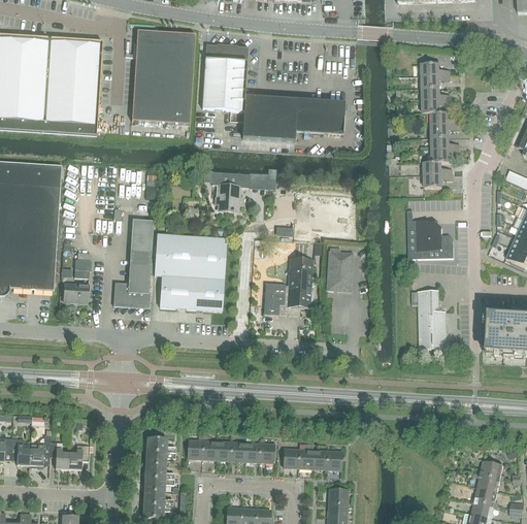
[(516,0),(517,12),(526,11),(526,0),(516,0)]
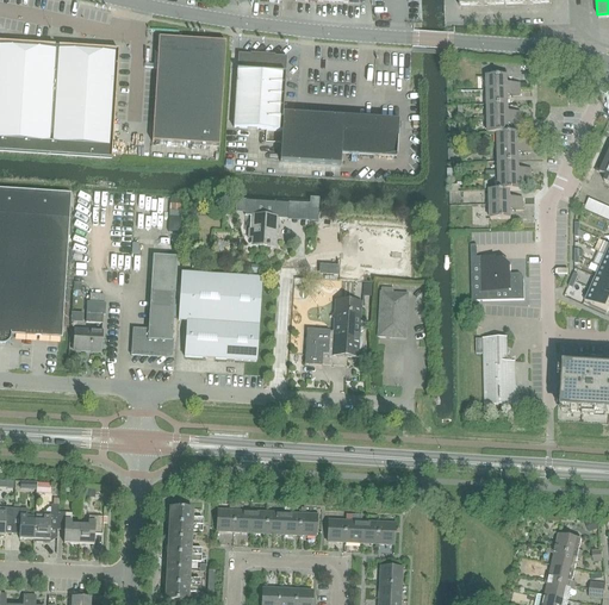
[(224,38),(157,33),(151,138),(218,142),(224,38)]
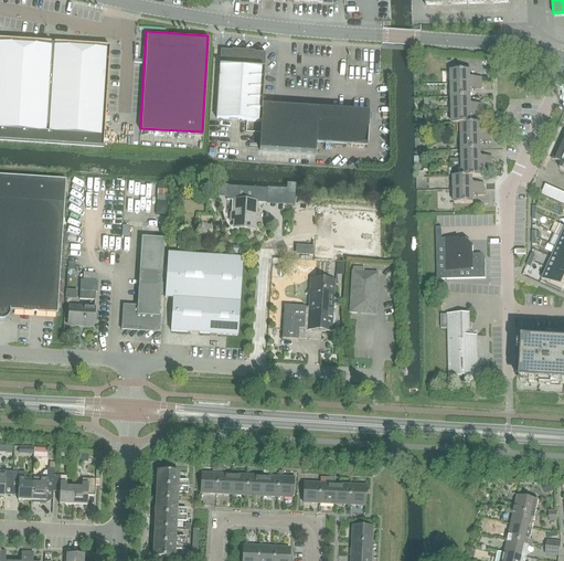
[(0,136),(103,143),(103,131),(108,43),(0,35),(0,136)]
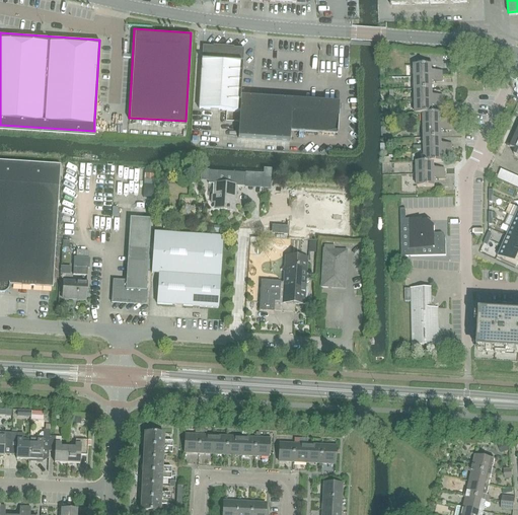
[(273,48),(273,38),(262,37),(261,47),(273,48)]
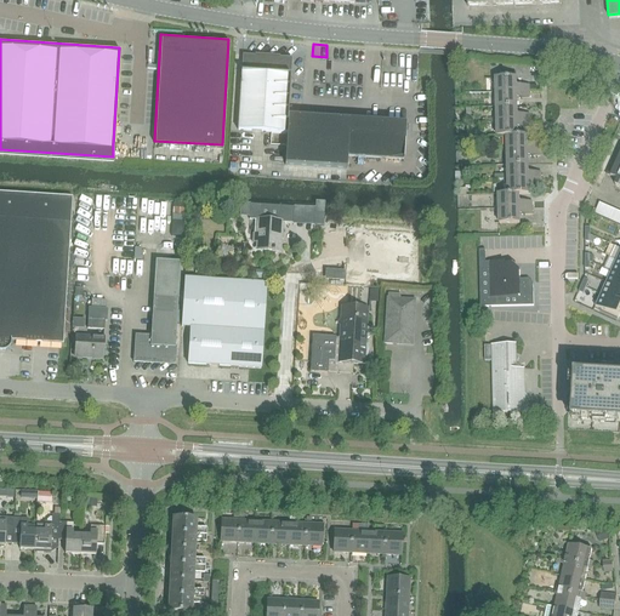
[(290,72),(290,53),(242,50),(240,68),(237,126),(285,129),(286,106),(289,72),(290,72)]
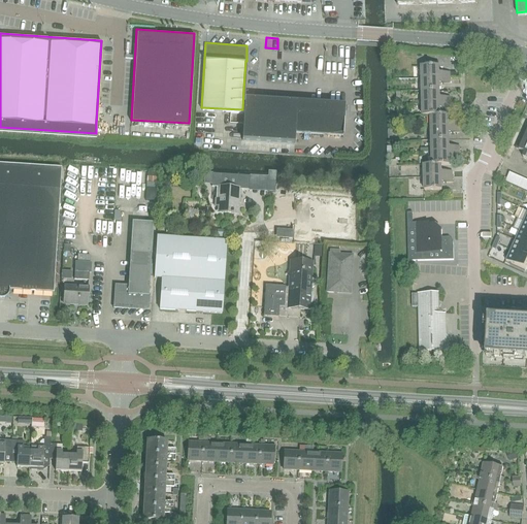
[(437,62),(421,63),(421,72),(421,75),(449,74),(449,69),(437,70),(437,62)]
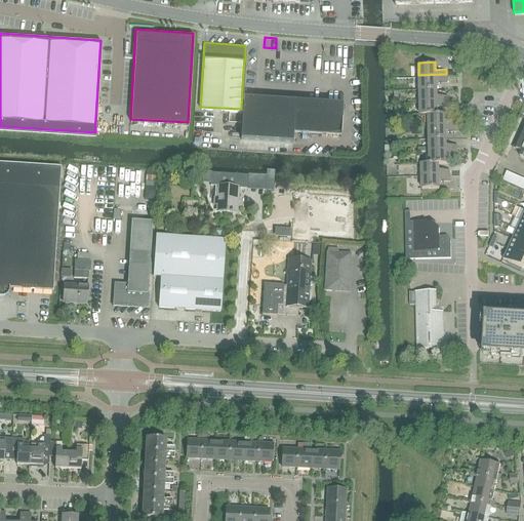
[(446,74),(418,75),(418,78),(418,87),(436,87),(436,80),(446,79),(446,74)]
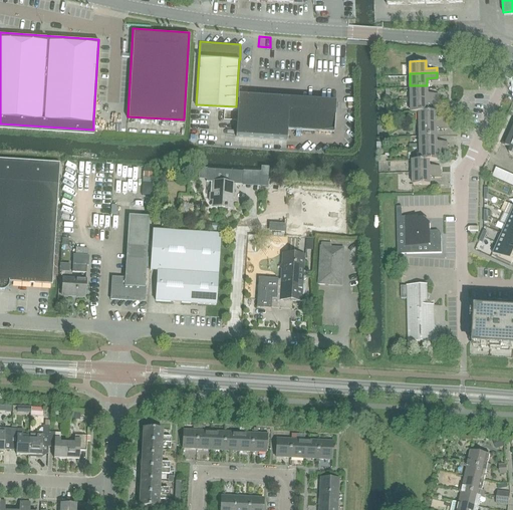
[(285,136),(286,125),(333,129),(335,98),(244,92),(245,90),(243,92),(238,88),(240,86),(239,85),(238,87),(237,87),(236,106),(235,133),(285,136)]
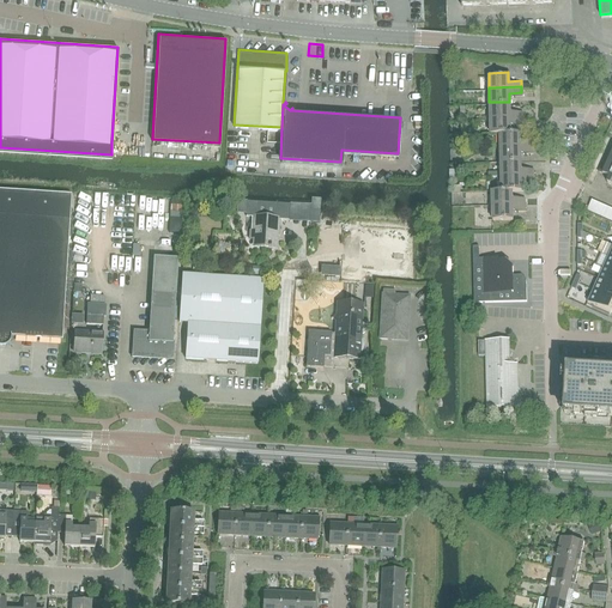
[(509,102),(489,102),(490,114),(490,116),(521,115),(521,109),(509,109),(509,102)]
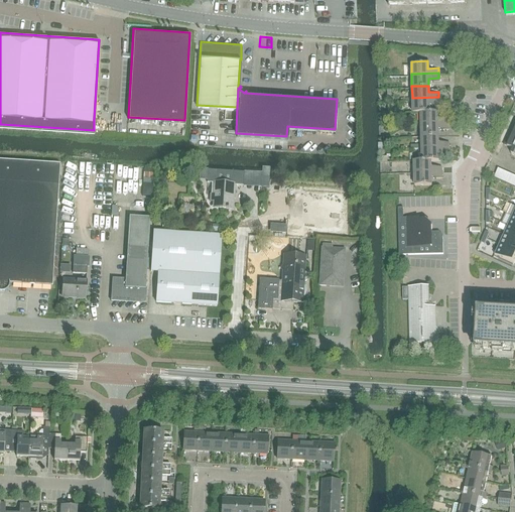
[(412,98),(412,101),(412,110),(420,110),(429,109),(429,103),(439,103),(438,97),(412,98)]
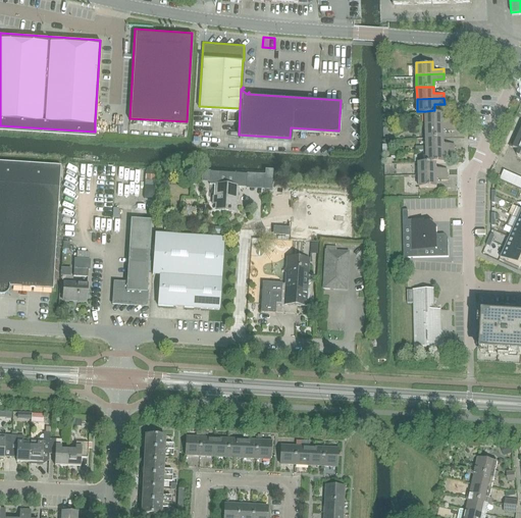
[(434,110),(425,111),(425,120),(425,123),(453,122),(453,116),(443,117),(443,110),(434,110)]
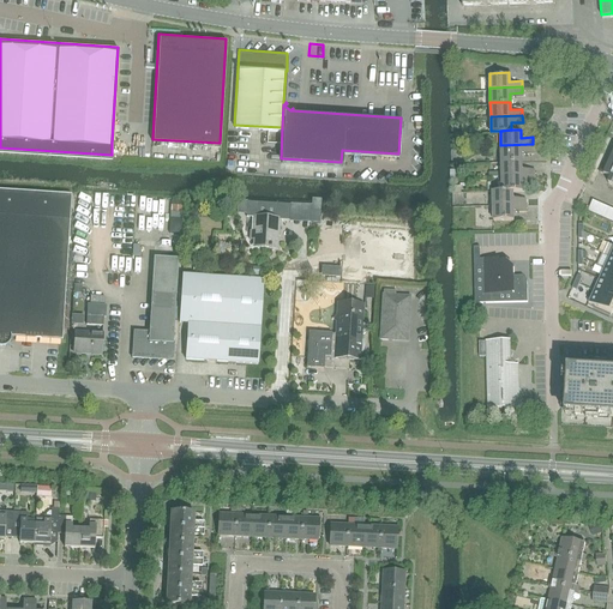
[(533,144),(500,145),(500,148),(502,160),(522,158),(522,150),(533,150),(533,144)]
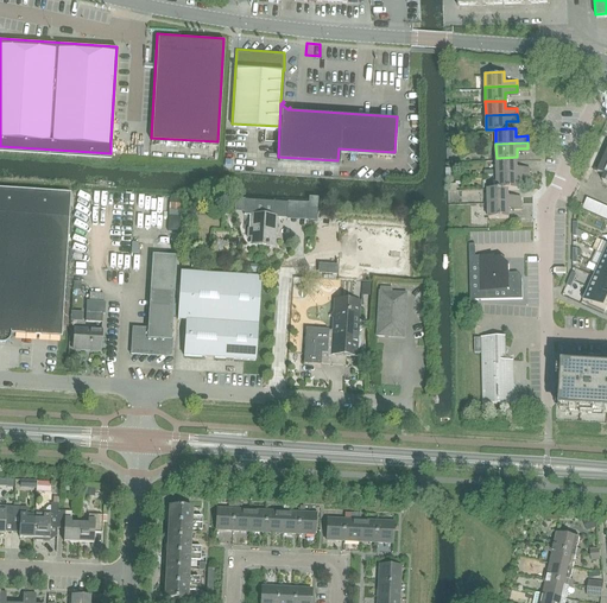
[(606,143),(600,159),(596,157),(592,166),(601,170),(602,172),(600,177),(606,179),(606,143)]
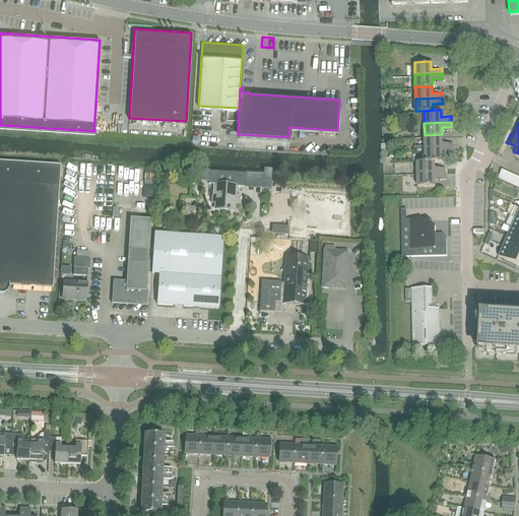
[(442,134),(425,135),(425,144),(425,146),(452,146),(451,140),(442,140),(442,134)]
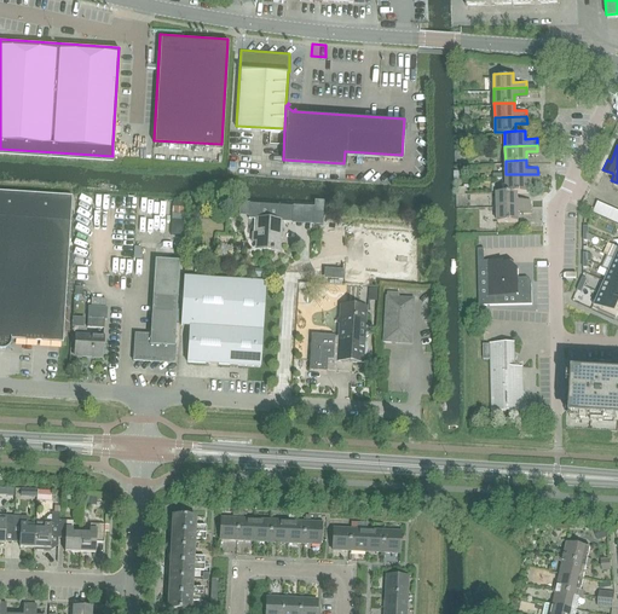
[(538,174),(506,174),(506,178),(507,189),(507,190),(517,189),(527,189),(526,180),(538,180),(538,174)]
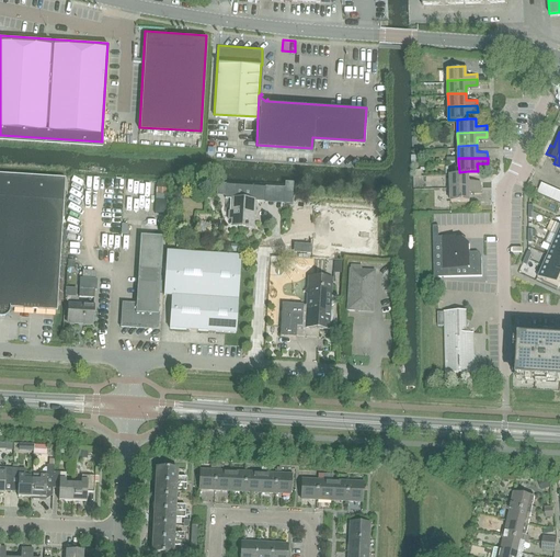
[(0,313),(4,314),(9,309),(9,304),(56,307),(57,298),(65,174),(0,170),(0,313)]
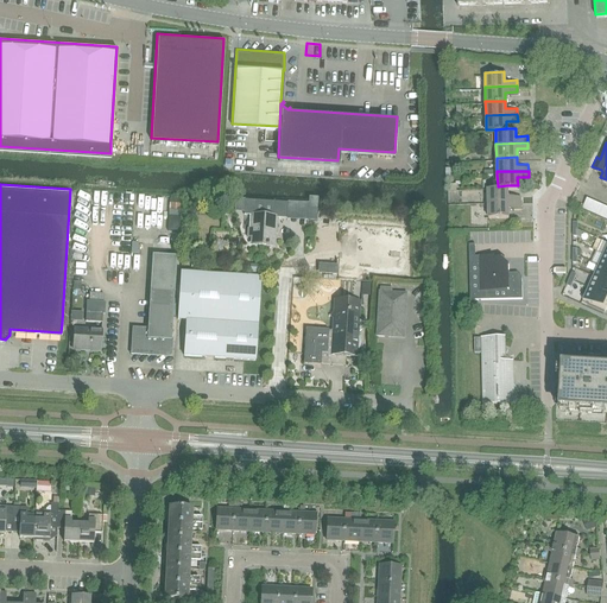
[(498,185),(487,185),(488,197),(488,200),(520,198),(519,192),(507,192),(507,185),(498,186),(498,185)]
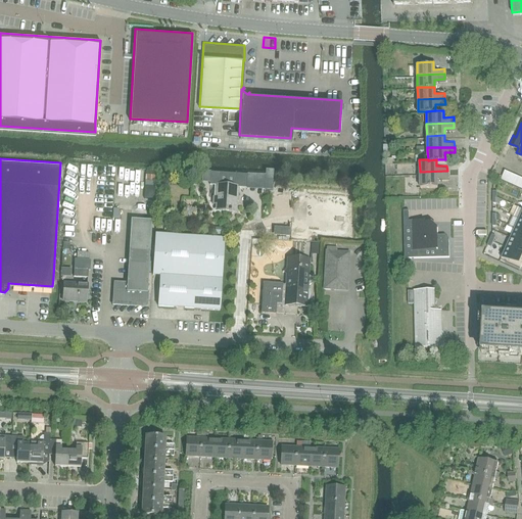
[(105,177),(112,177),(113,163),(106,163),(105,177)]
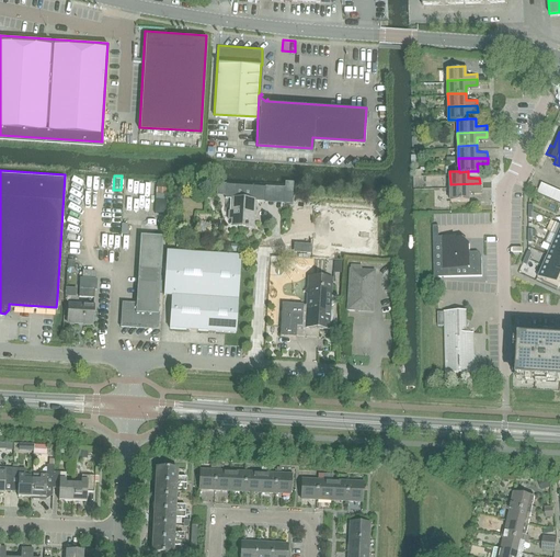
[(536,189),(559,199),(559,186),(540,179),(536,189)]
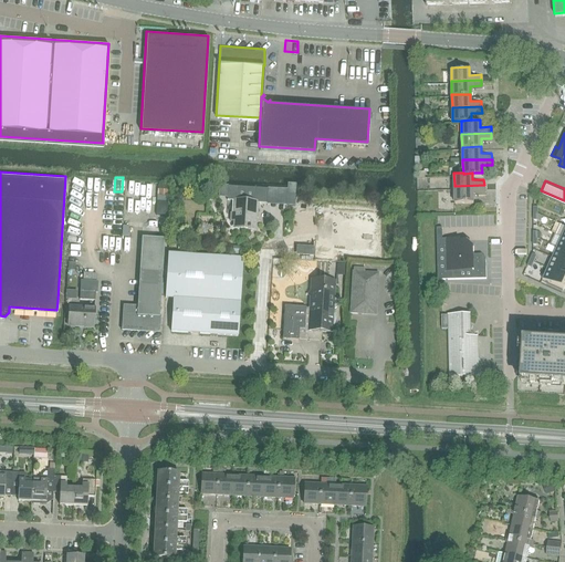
[(133,183),(128,188),(124,194),(134,200),(142,188),(133,183)]
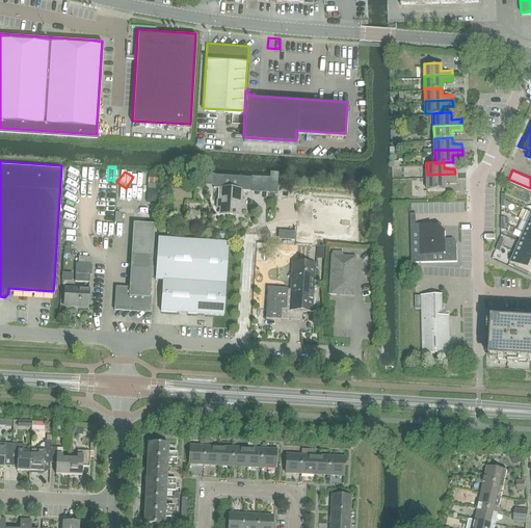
[(219,211),(232,211),(232,212),(238,212),(239,201),(239,196),(240,196),(241,187),(249,188),(250,175),(213,172),(212,184),(219,185),(218,196),(216,196),(215,205),(220,205),(219,211)]
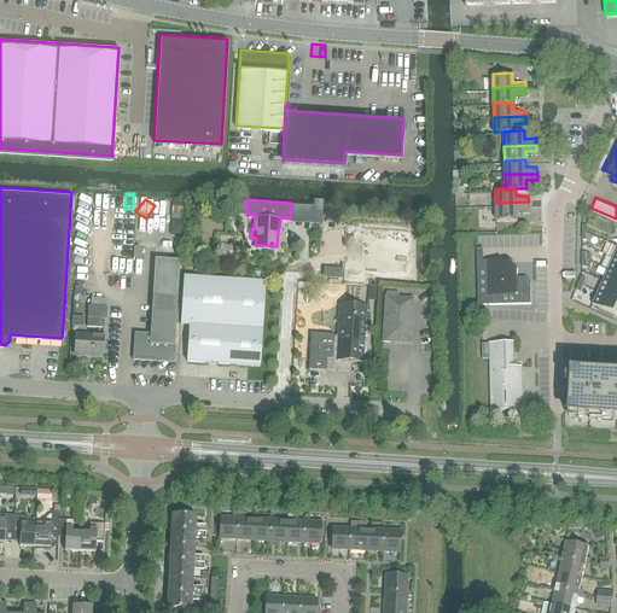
[(529,202),(496,203),(496,206),(496,219),(517,217),(516,209),(529,209),(529,202)]
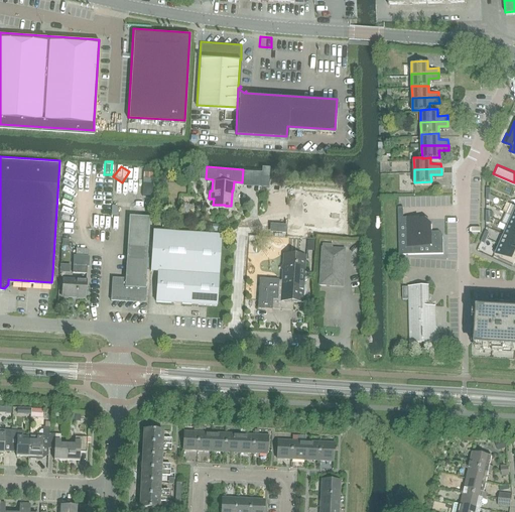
[(152,196),(153,179),(141,179),(141,195),(152,196)]
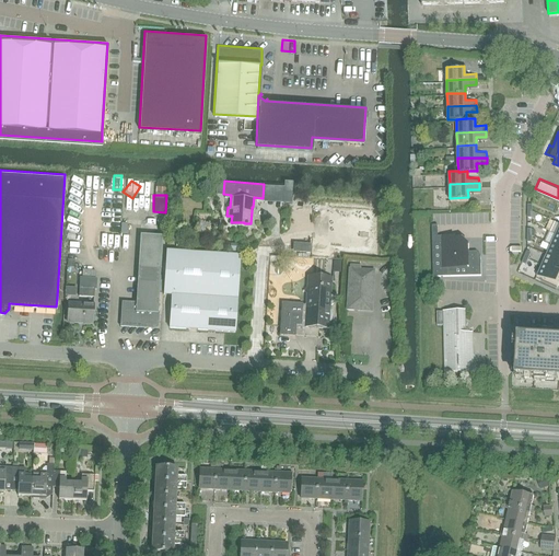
[(120,207),(128,211),(135,201),(126,197),(120,207)]
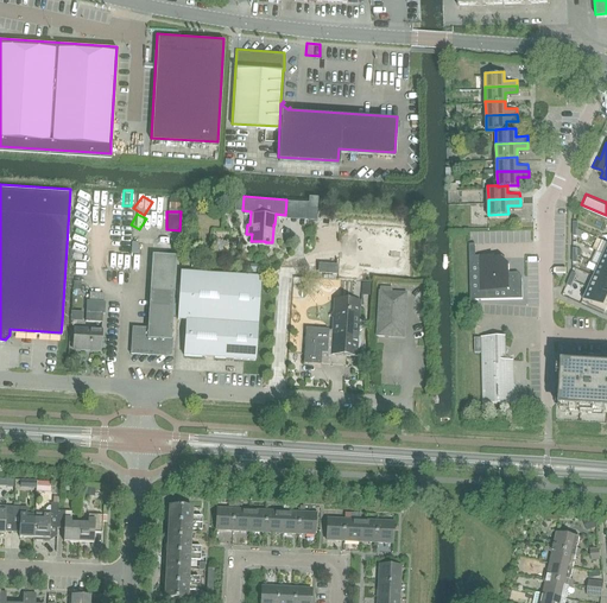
[(404,223),(356,221),(354,267),(402,271),(404,223)]
